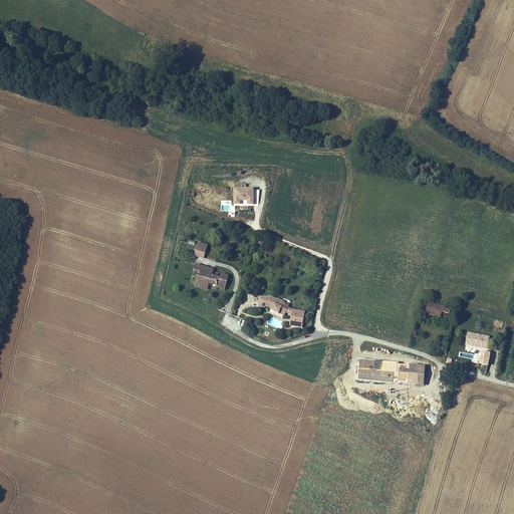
[(241,201),(247,201),(247,205),(253,205),(254,189),(246,189),(239,189),(233,188),(233,205),(241,205),(241,201)]
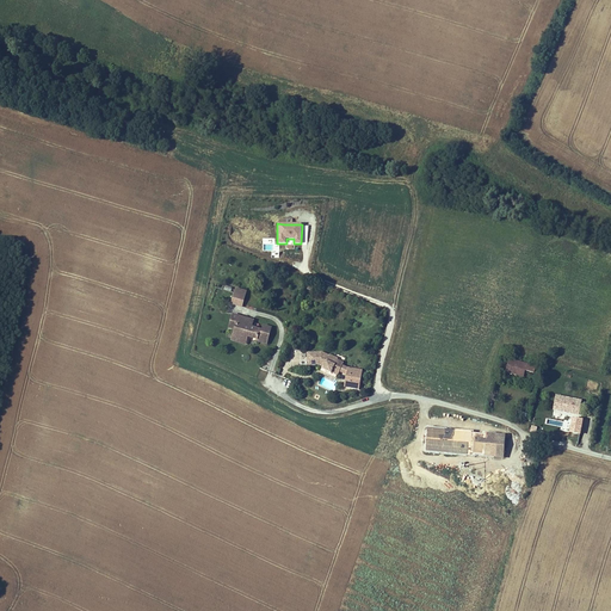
[(235,289),(230,304),(242,308),(247,291),(235,289)]
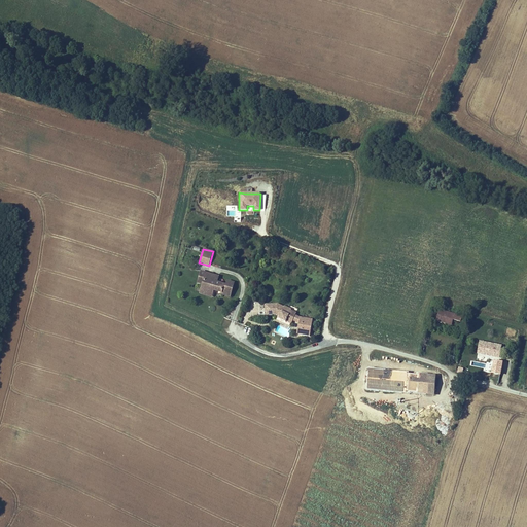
[(220,294),(230,297),(235,283),(226,281),(225,285),(217,282),(219,277),(200,271),(198,279),(203,281),(202,285),(199,294),(211,299),(213,291),(220,293),(220,294)]
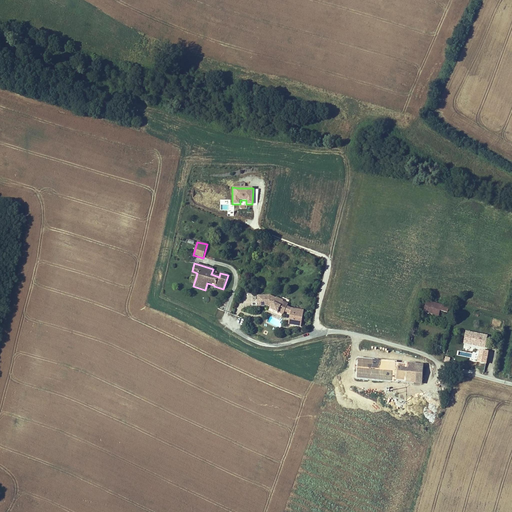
[(270,296),(257,296),(258,306),(268,306),(269,305),(272,307),(271,308),(270,310),(277,313),(278,313),(279,309),(284,312),(287,306),(288,305),(283,302),(283,301),(276,298),(276,299),(270,296)]
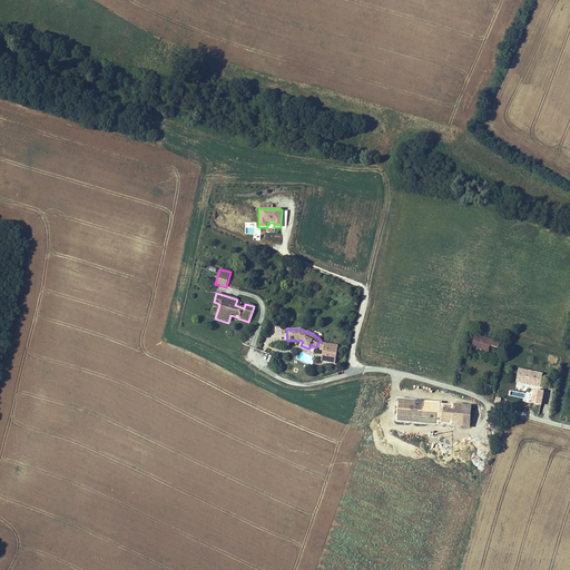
[(473,345),(482,347),(484,340),(475,337),(473,345)]
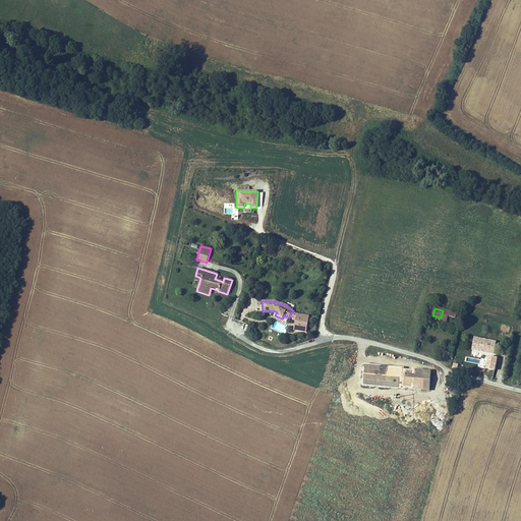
[(443,310),(441,317),(448,320),(455,322),(457,314),(443,310)]
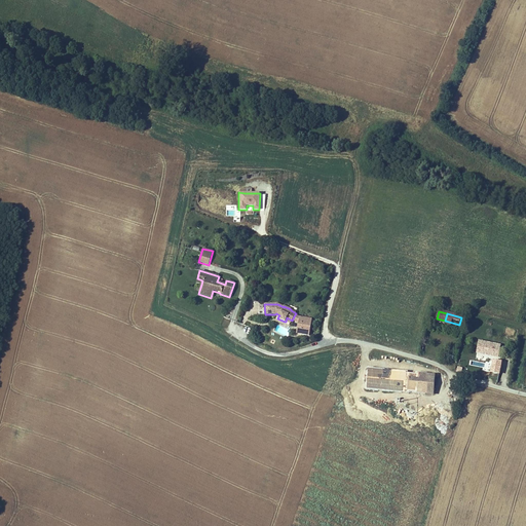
[(312,320),(299,316),(295,314),(292,321),(298,324),(296,334),(308,337),(312,320)]
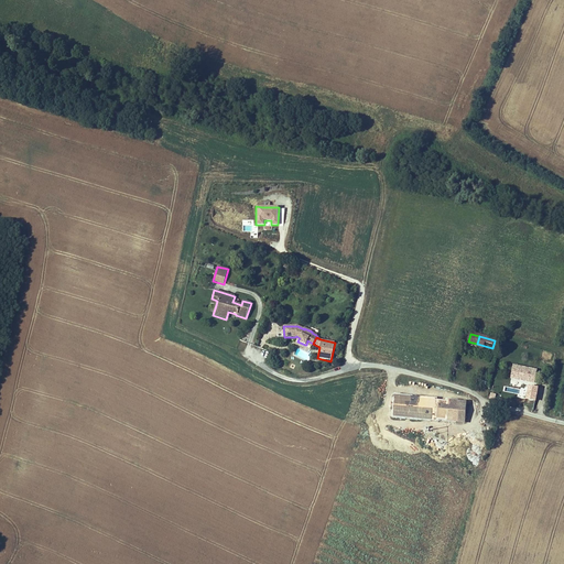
[(516,367),(513,380),(533,384),(537,371),(516,367)]
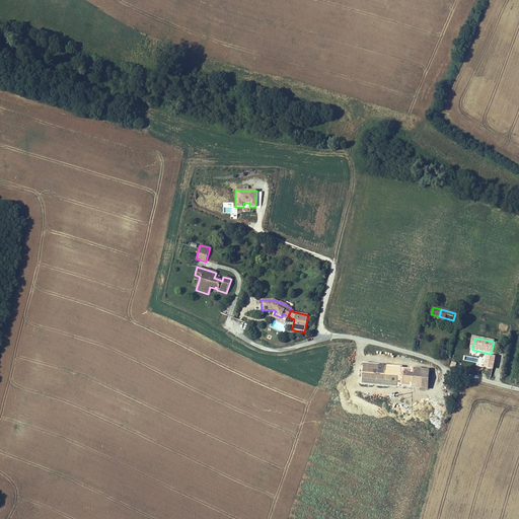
[(360,381),(369,382),(371,364),(362,363),(360,381)]
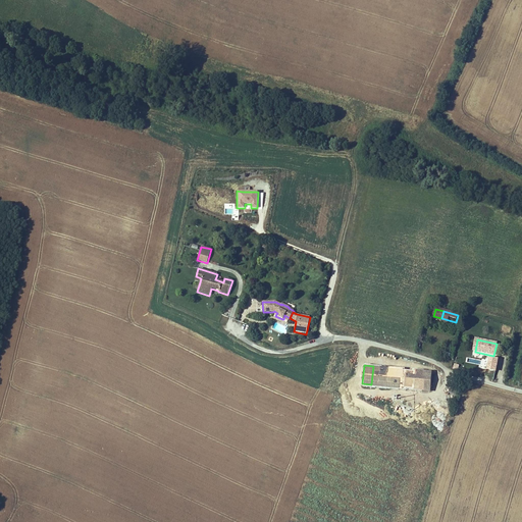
[(371,384),(378,385),(380,367),(373,366),(371,384)]
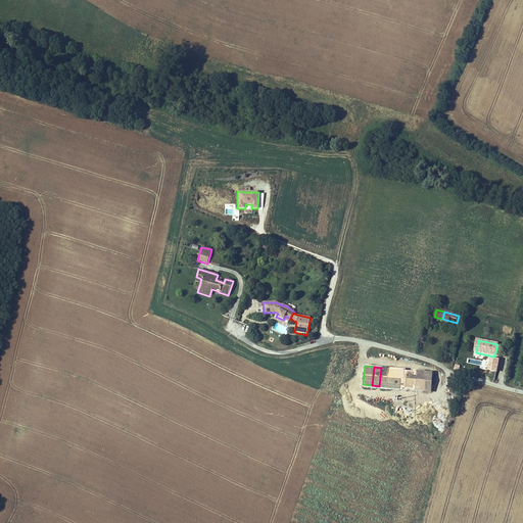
[(381,368),(379,386),(389,387),(390,379),(402,381),(402,388),(413,389),(415,372),(381,368)]
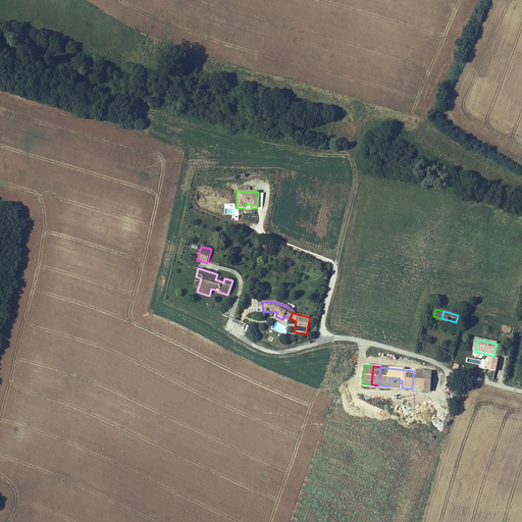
[(414,371),(412,388),(427,390),(429,372),(414,371)]
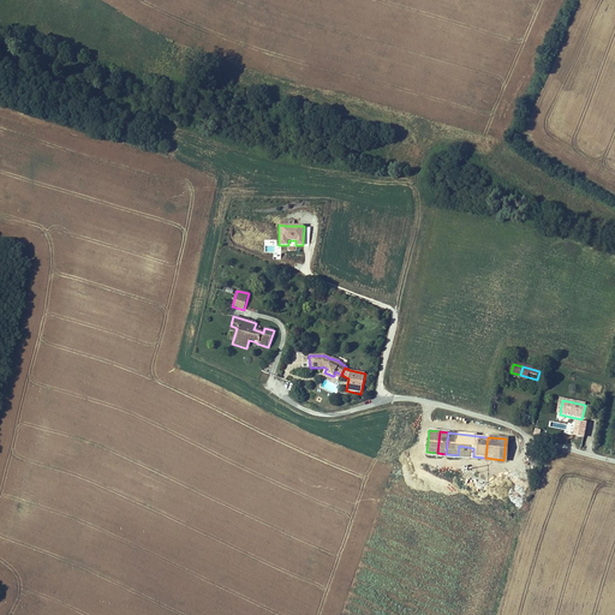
[(459,446),(458,455),(473,457),(473,448),(459,446)]
